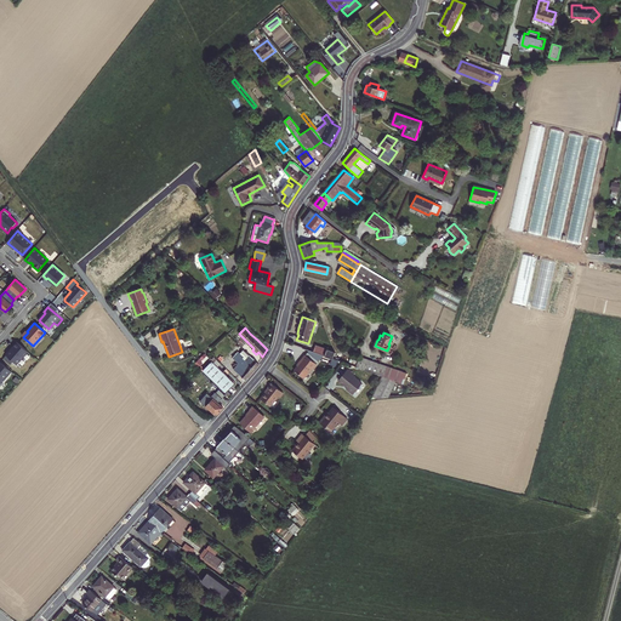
[(17,364),(28,352),(17,342),(13,346),(13,347),(10,351),(6,354),(17,364)]
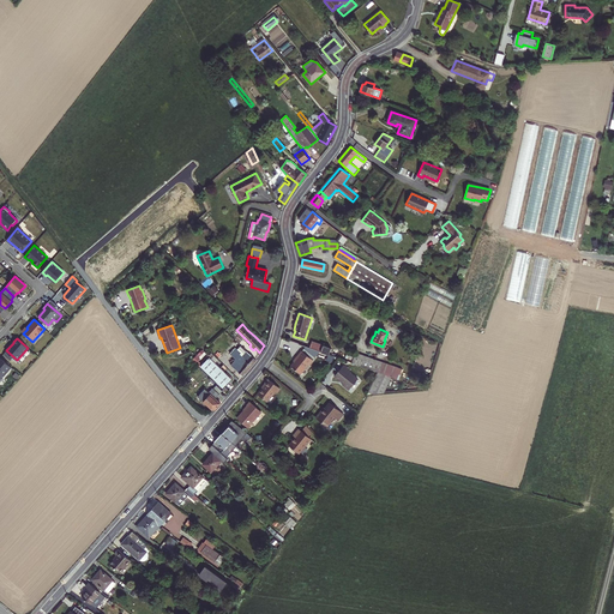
[(234,360),(234,361),(230,365),(242,375),(256,360),(247,351),(242,356),(240,354),(241,353),(235,348),(230,354),(235,359),(234,360)]
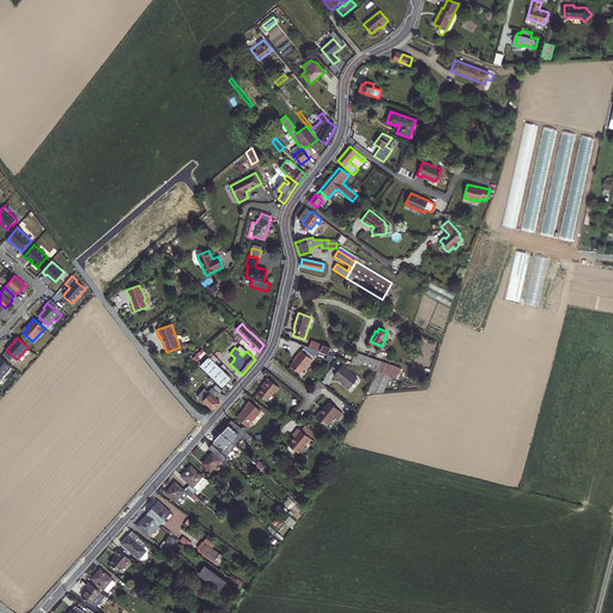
[(194,356),(199,360),(207,352),(204,349),(194,356)]
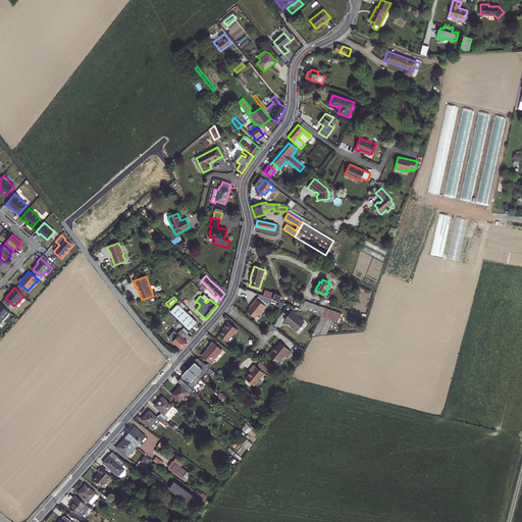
[(266,306),(257,299),(252,305),(252,306),(248,311),(255,318),(262,309),(263,310),(266,306)]
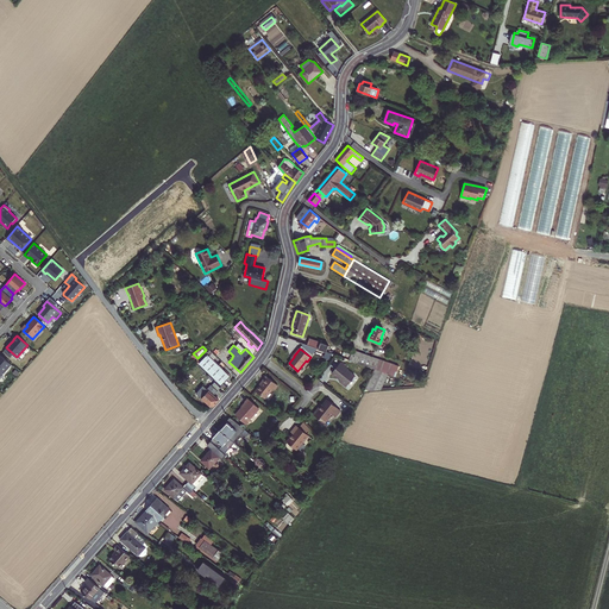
[(352,350),(349,360),(375,369),(376,370),(380,359),(352,350)]
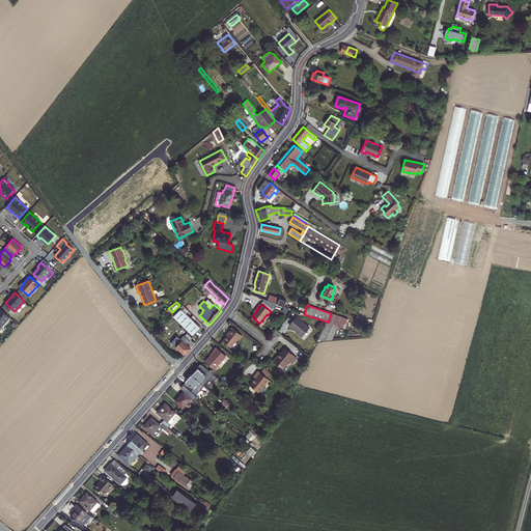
[(10,318),(0,309),(0,327),(2,325),(3,326),(10,318)]
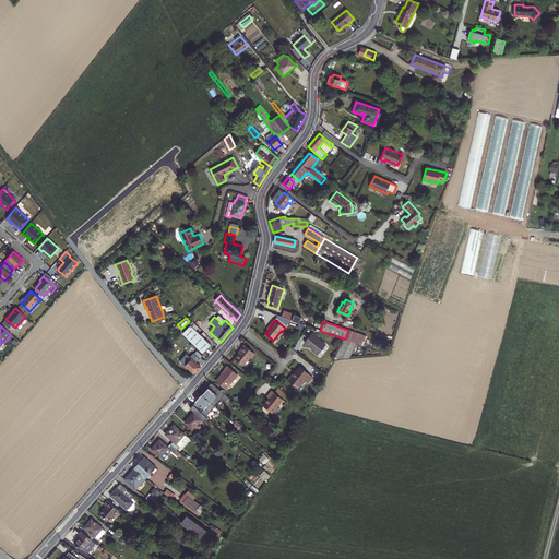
[(203,353),(211,345),(191,325),(182,333),(203,353)]
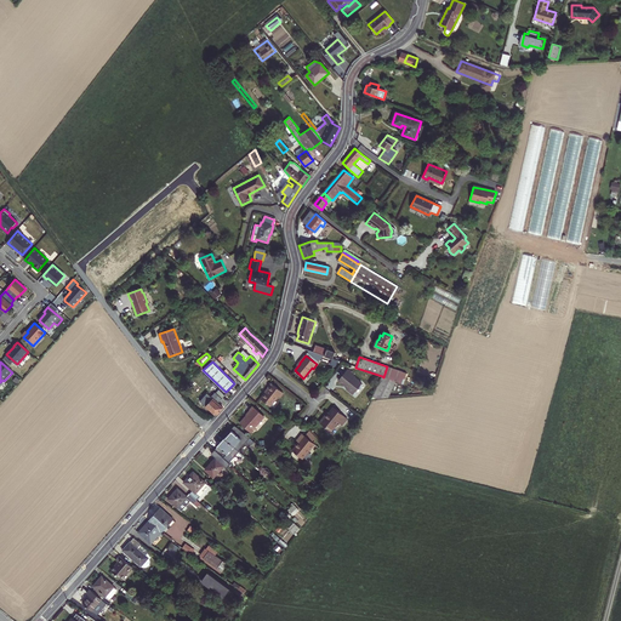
[(383,377),(382,376),(371,399),(387,398),(396,381),(403,383),(406,374),(387,366),(383,377)]
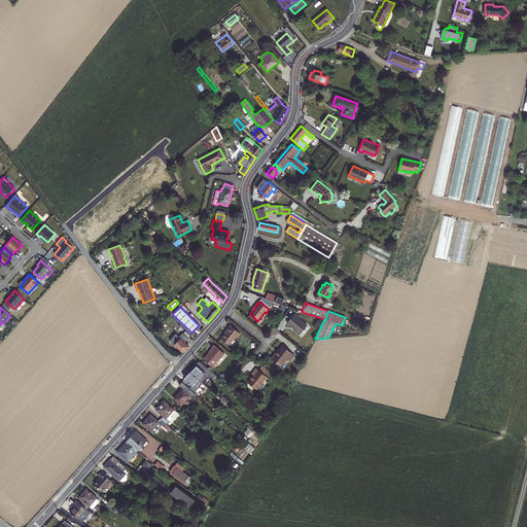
[(293,330),(300,335),(307,325),(300,319),(301,318),(295,314),(291,319),(289,318),(286,322),(294,328),(293,330)]
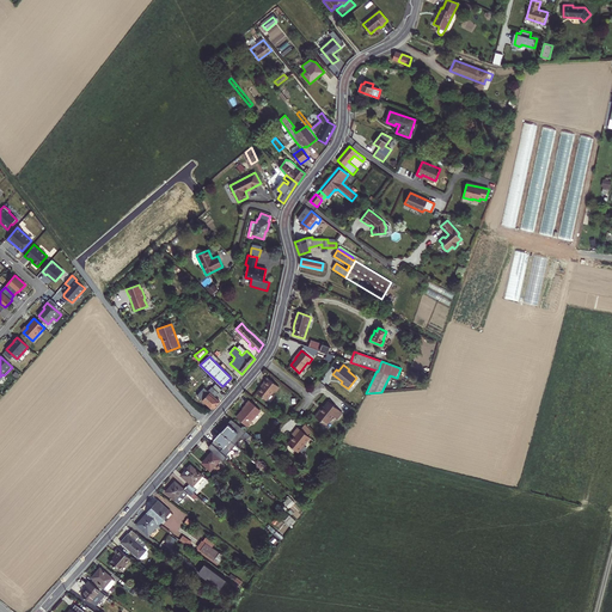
[(267,401),(275,390),(276,391),(279,387),(268,378),(264,381),(265,383),(257,393),(267,401)]
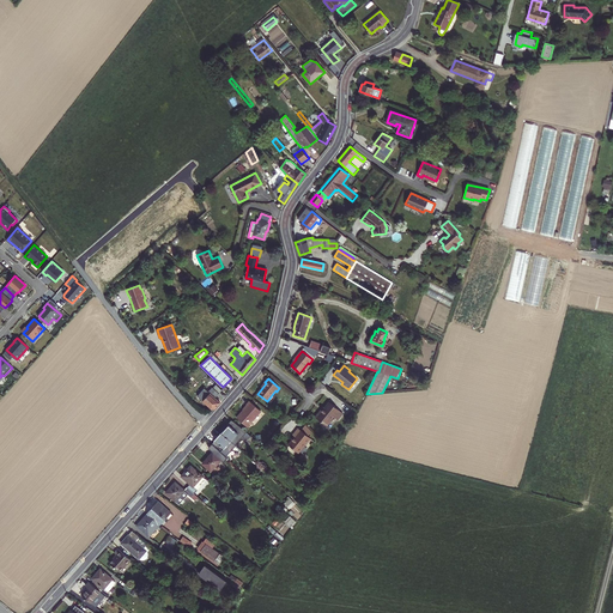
[(198,396),(212,408),(214,408),(220,402),(205,388),(198,396)]
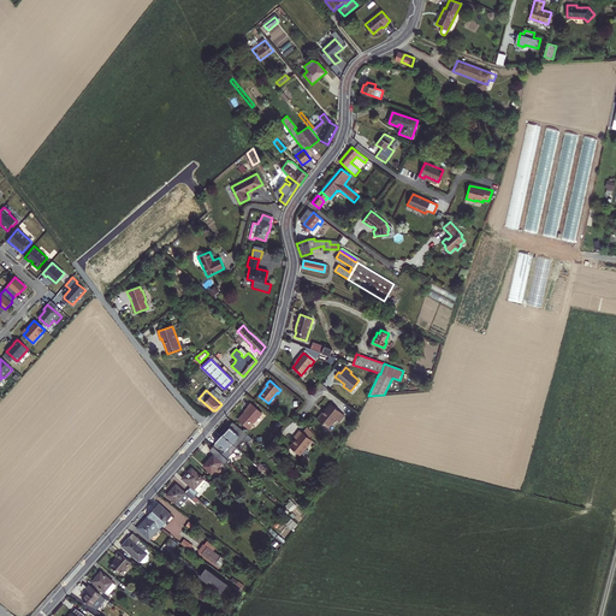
[(238,420),(248,428),(262,413),(250,403),(248,407),(249,408),(238,420)]
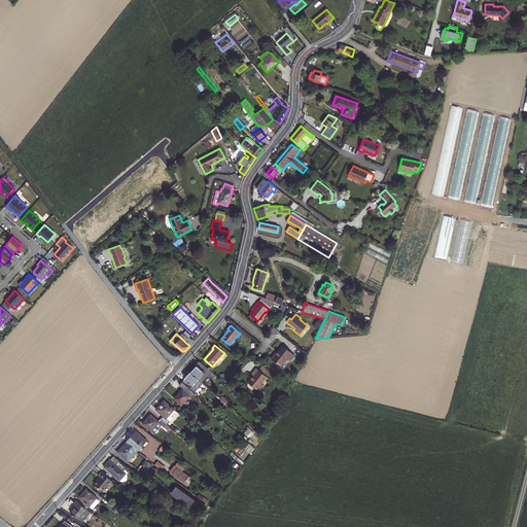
[(271,358),(280,366),(287,358),(290,360),(294,355),(283,346),(277,353),(276,353),(271,358)]
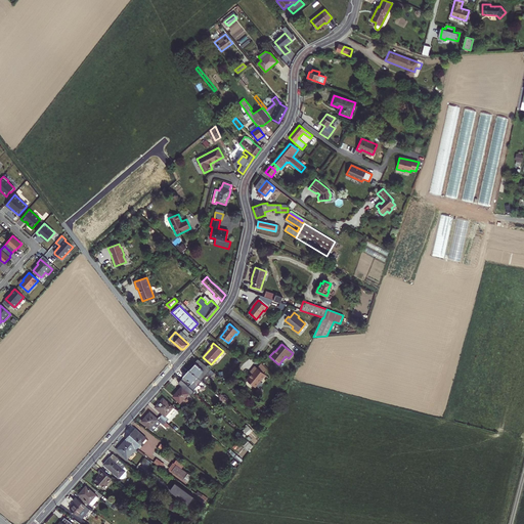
[(189,369),(200,379),(207,370),(209,373),(211,370),(199,360),(189,369)]
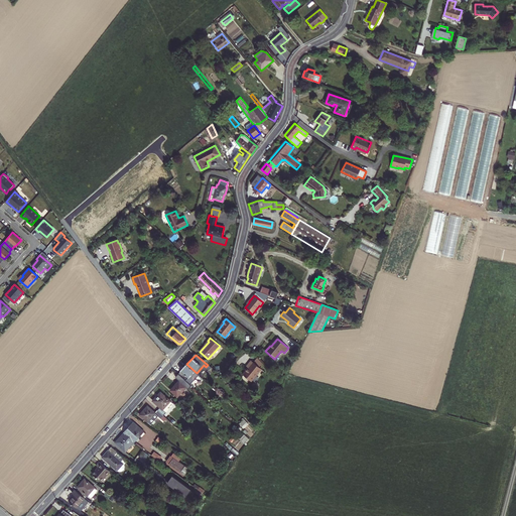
[(251,381),(261,369),(251,361),(247,366),(247,367),(248,368),(246,371),(243,375),(251,381)]
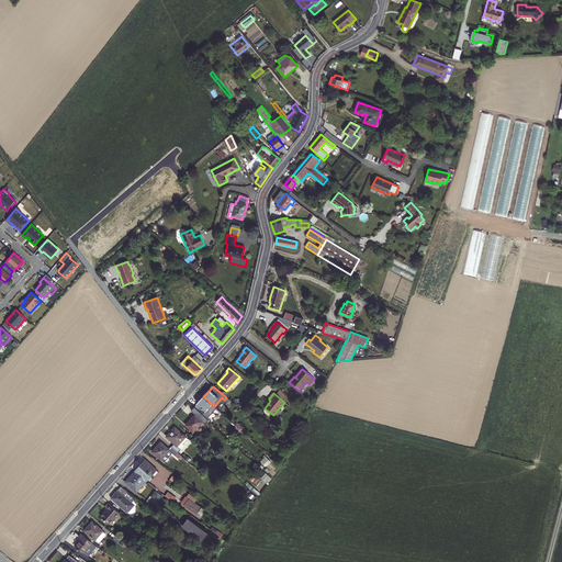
[(194,407),(205,417),(208,415),(215,407),(214,406),(203,396),(197,404),(198,404),(194,407)]
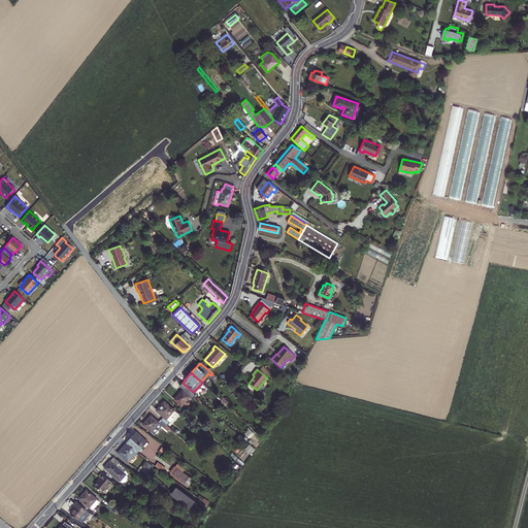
[(191,396),(184,390),(179,395),(179,394),(174,399),(182,406),(191,396)]
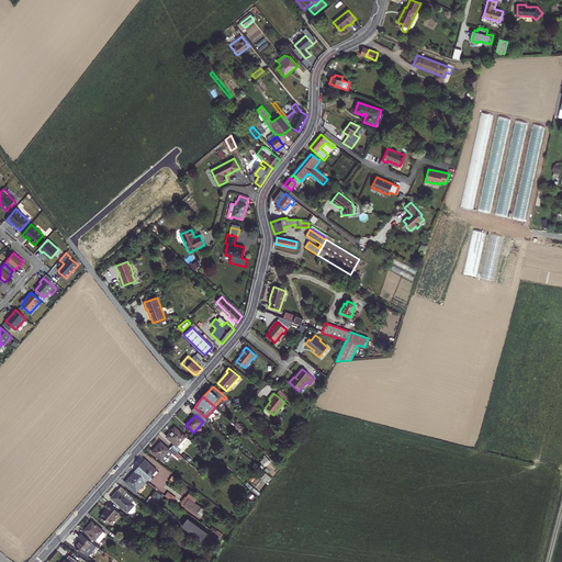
[(188,439),(175,427),(167,437),(175,444),(171,447),(178,452),(184,446),(183,445),(188,439)]
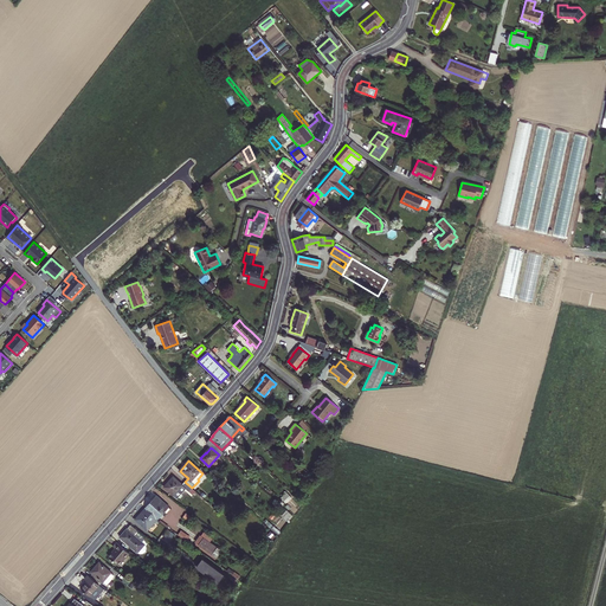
[(307,474),(298,466),(296,470),(303,477),(307,474)]
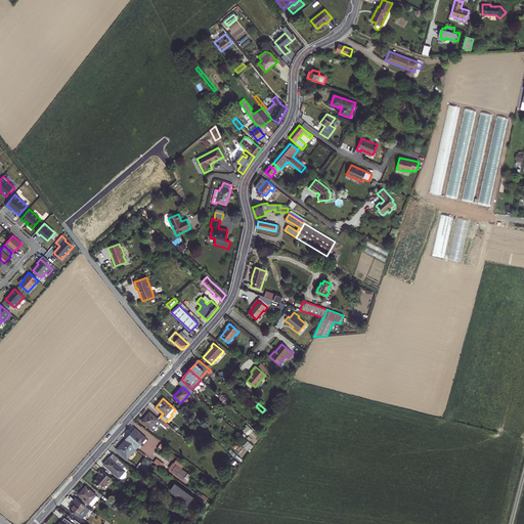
[(149,412),(141,422),(153,431),(161,423),(167,428),(169,425),(166,422),(160,417),(158,419),(149,412)]
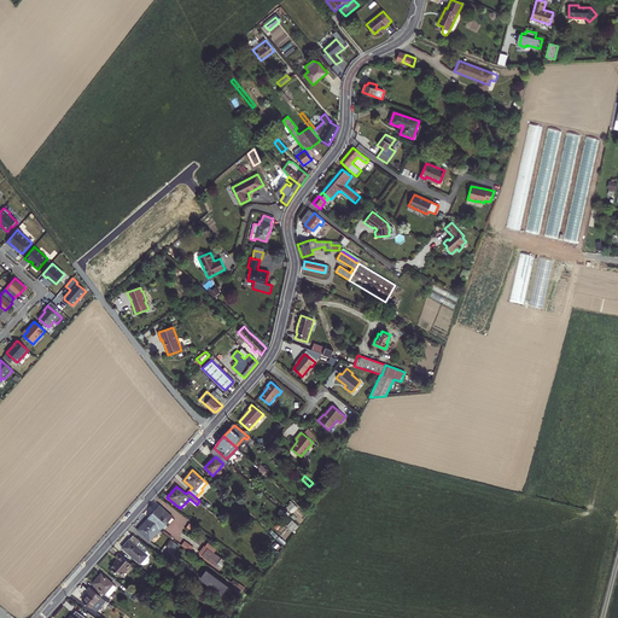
[(159,506),(149,519),(161,530),(173,517),(159,506)]
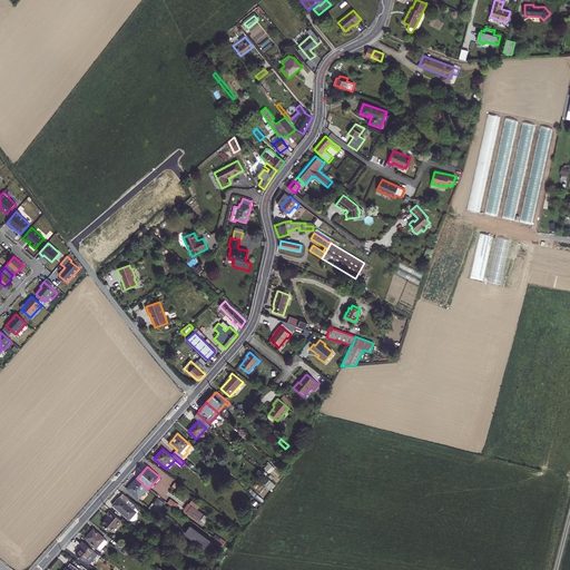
[(127,489),(138,499),(148,489),(137,479),(127,489)]
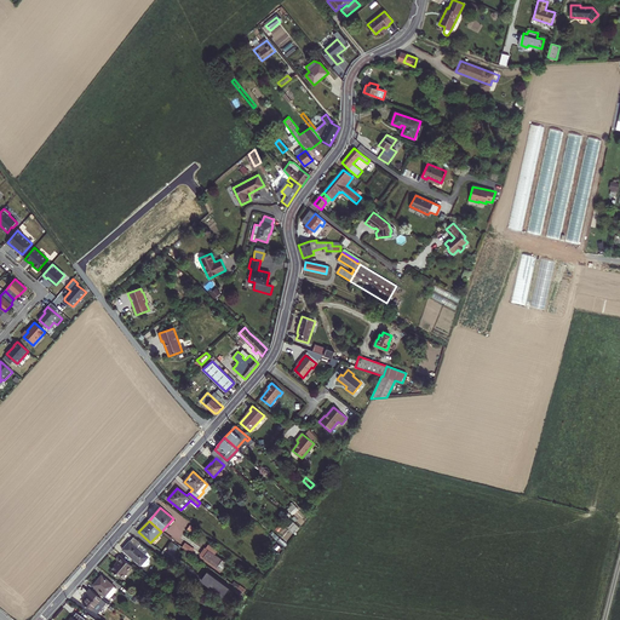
[(149,560),(149,558),(148,557),(145,555),(148,552),(149,551),(141,544),(141,543),(133,538),(122,550),(141,566),(142,566),(143,567),(145,567),(147,566),(148,566),(149,563),(150,562),(150,561),(149,560)]
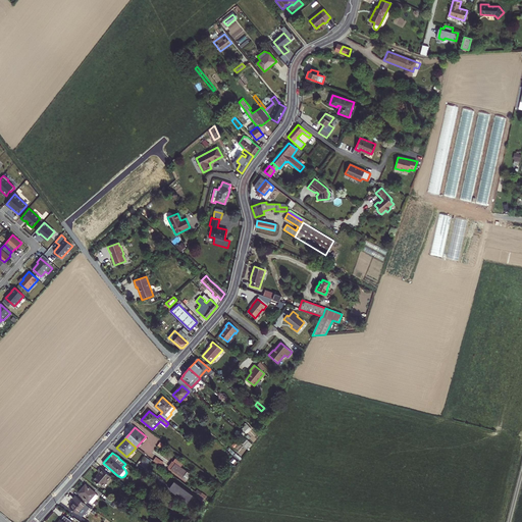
[(142,461),(147,465),(151,459),(145,455),(142,461)]
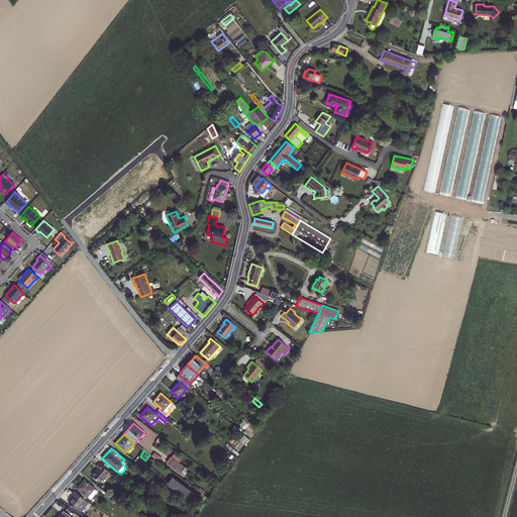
[(174,468),(185,476),(189,470),(174,458),(170,464),(174,468)]
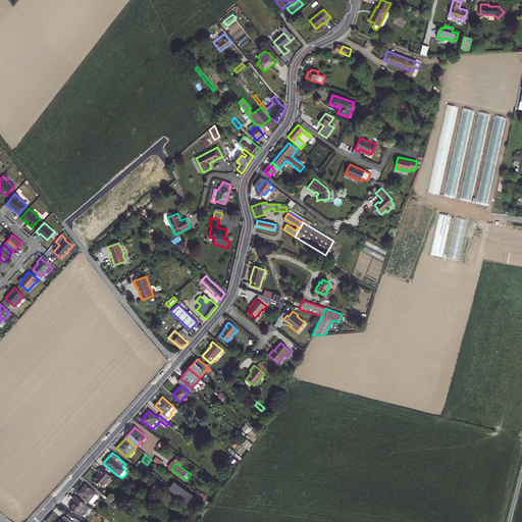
[(99,472),(93,479),(102,487),(111,476),(101,467),(98,471),(99,472)]
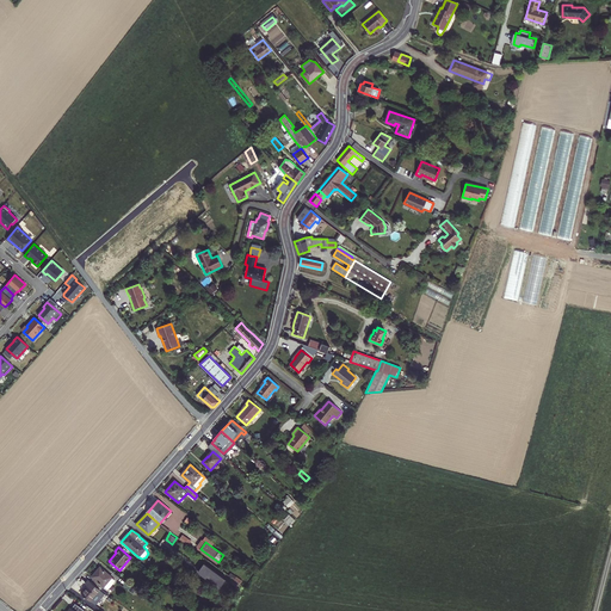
[(217,563),(218,562),(205,553),(204,554),(217,563)]
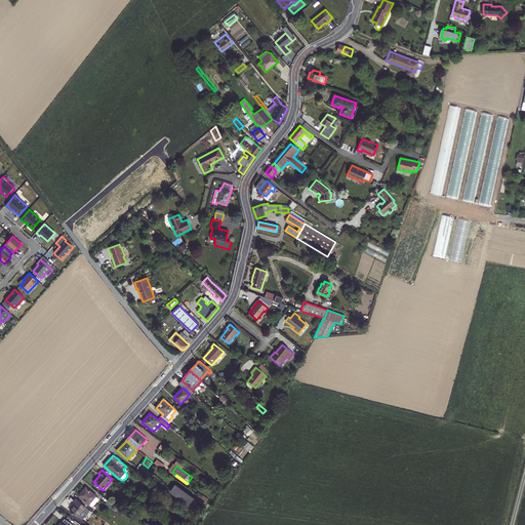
[(171,491),(192,503),(196,495),(176,484),(171,491)]
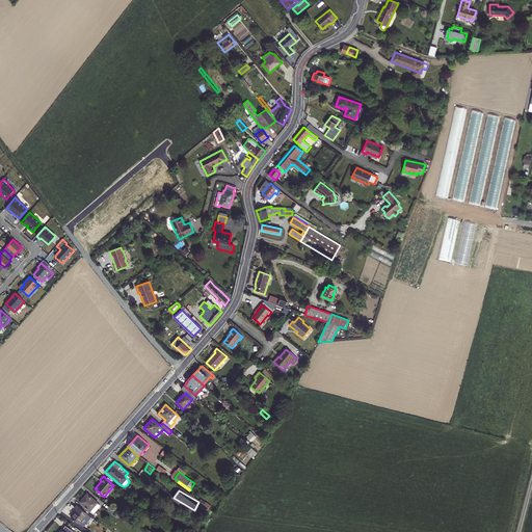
[(98,503),(87,494),(80,502),(81,503),(79,506),(87,513),(89,510),(90,511),(91,510),(94,512),(99,505),(97,504),(98,503)]
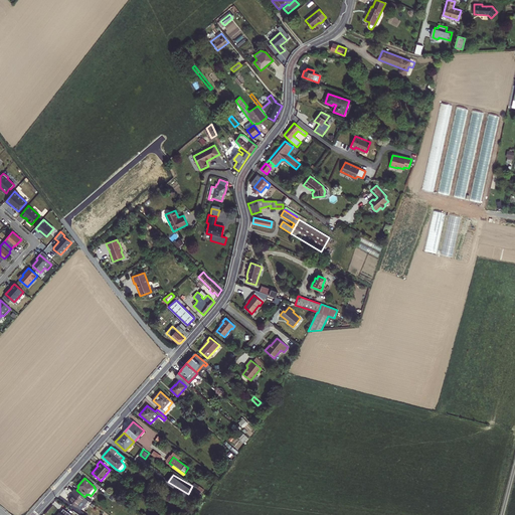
[(73,494),(68,500),(76,507),(73,511),(78,514),(86,514),(87,514),(80,510),(81,509),(89,500),(84,497),(76,490),(74,489),(71,492),(73,494)]
